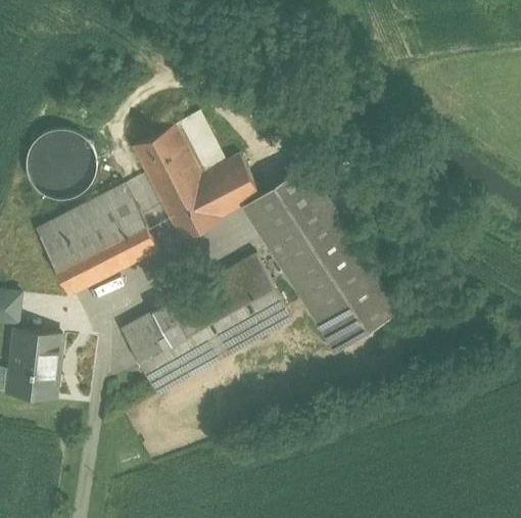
[(200,175),(175,125),(132,147),(180,240),(244,206),(262,197),(261,196),(239,155),(200,175)]
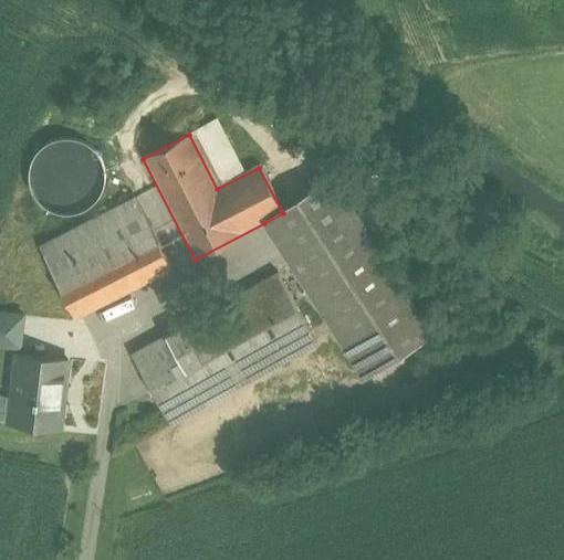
[(102,193),(104,179),(101,165),(92,152),(80,145),(65,141),(51,145),(39,154),(31,166),(29,180),(31,194),(40,207),(52,214),(66,218),(81,214),(93,205),(102,193)]
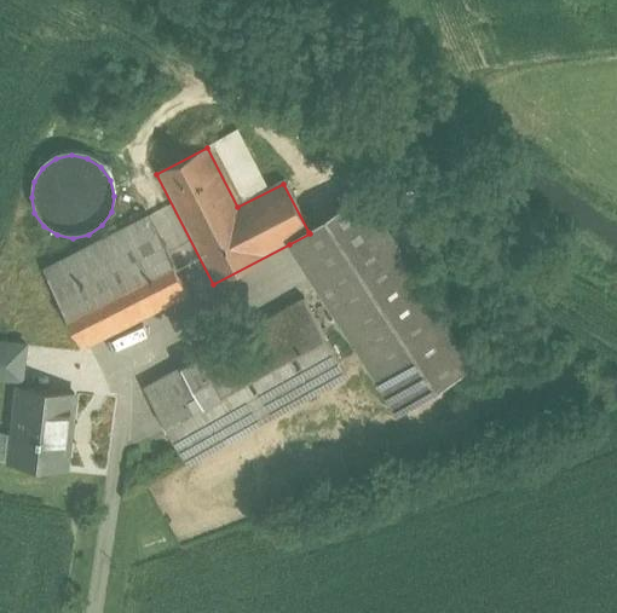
[(362,197),(309,232),(310,233),(289,244),(368,365),(399,412),(473,365),(421,285),(362,197)]
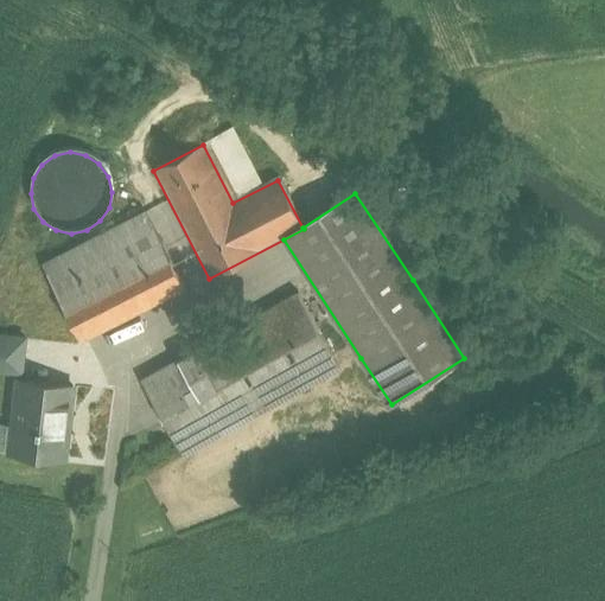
[(145,217),(42,269),(80,344),(80,343),(81,344),(184,292),(160,244),(159,245),(145,217)]
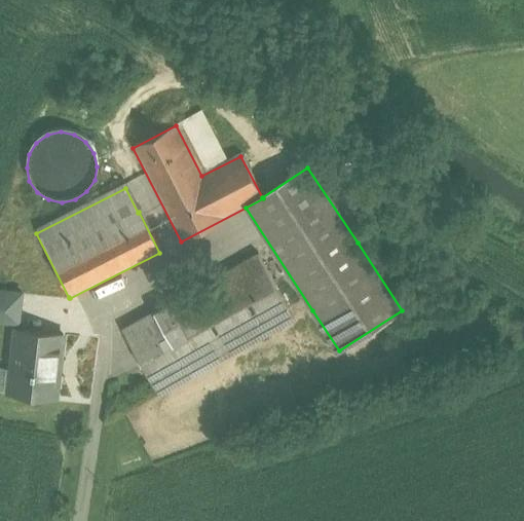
[(257,257),(121,334),(140,367),(275,290),(257,257)]
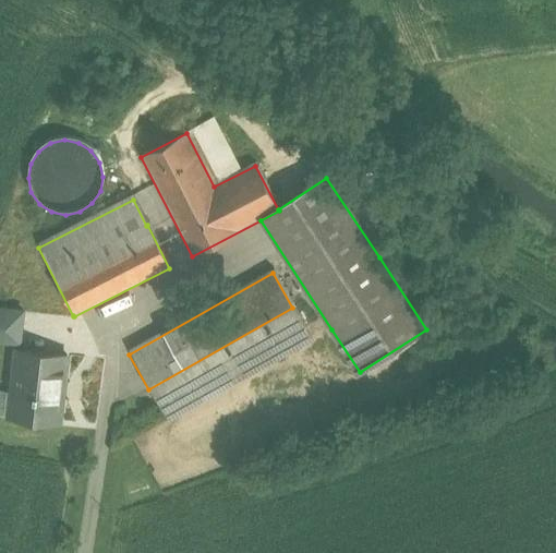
[(292,308),(148,389),(167,423),(311,341),(292,308)]
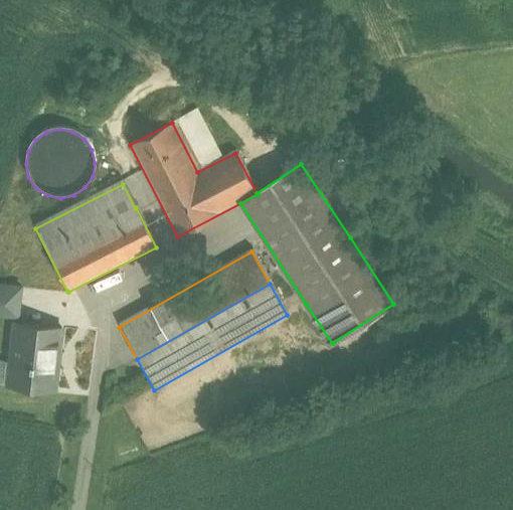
[(20,292),(0,288),(0,318),(16,320),(20,292)]
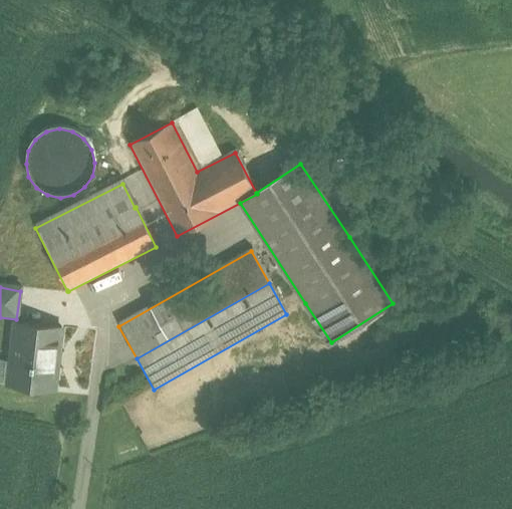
[(60,331),(15,326),(8,388),(53,393),(60,331)]
